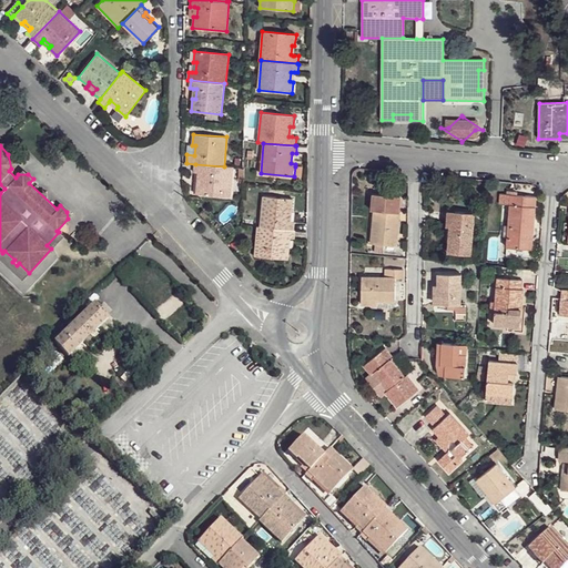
[(198,182),(196,193),(230,196),(233,168),(224,166),(195,164),(194,172),(199,172),(202,173),(201,183),(198,182)]
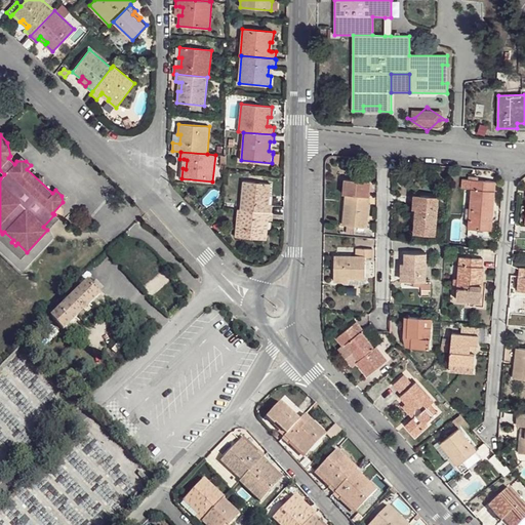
[(272,163),(279,164),(280,154),(273,154),(272,163)]
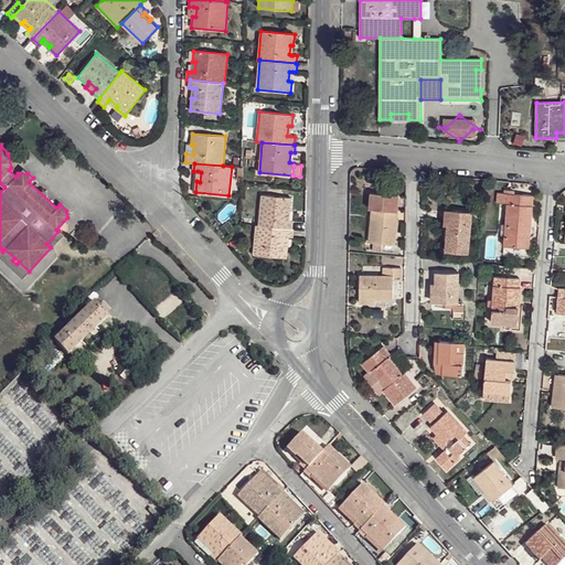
[(508,203),(508,193),(498,192),(498,201),(499,203),(508,203)]
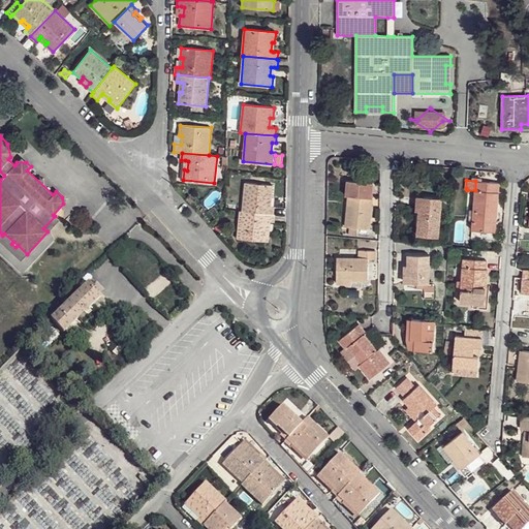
[(348,195),(347,199),(372,201),(372,198),(373,183),(349,181),(348,195)]
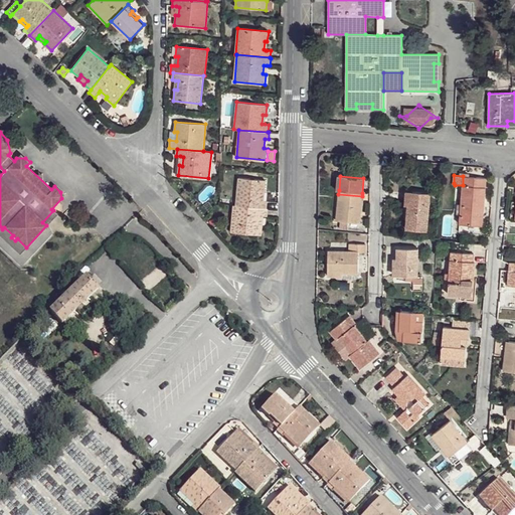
[(484,210),(486,178),(463,176),(463,185),(460,223),(483,225),(484,214),(481,214),(481,209),(484,210)]
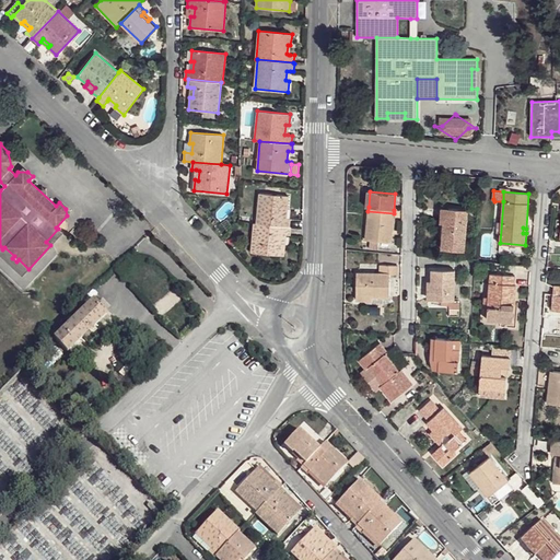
[(259,193),(256,223),(290,226),(291,219),(287,218),(283,218),(284,208),(288,209),(289,196),(259,193)]
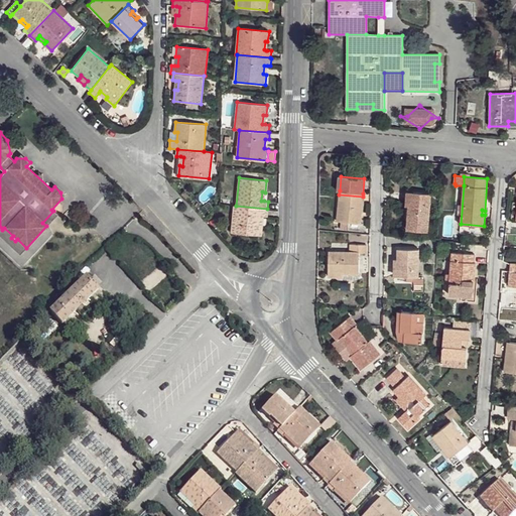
[(408,206),(406,229),(428,231),(431,194),(413,191),(412,206),(408,206)]
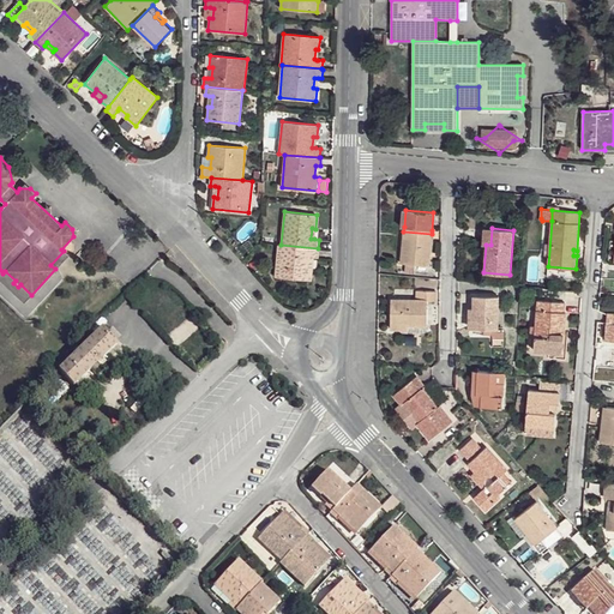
[(403,232),(401,263),(405,264),(415,264),(428,265),(429,256),(428,256),(429,239),(431,240),(432,234),(403,232)]
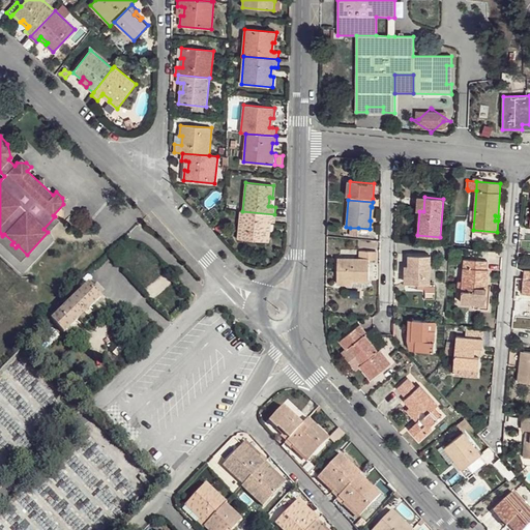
[(240,211),(237,239),(269,242),(270,231),(267,231),(268,222),(271,223),(274,223),(275,214),(274,214),(242,211),(240,211)]
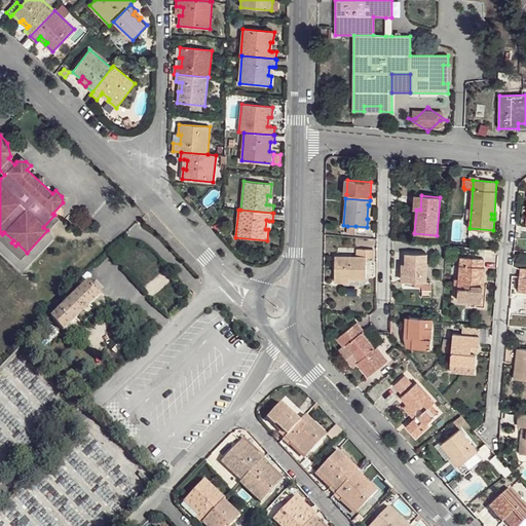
[(54,215),(43,227),(47,230),(59,218),(54,215)]
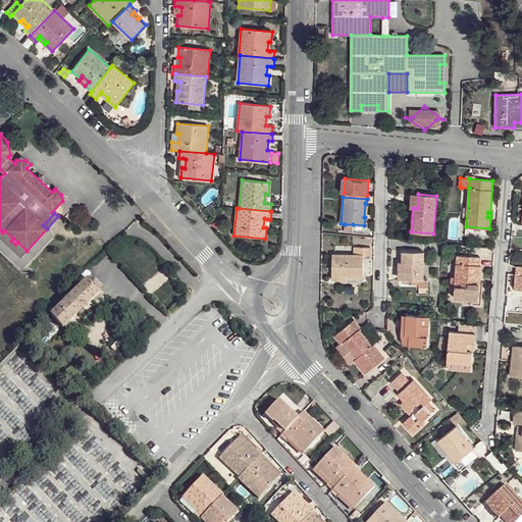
[(345,224),(344,231),(352,232),(353,224),(345,224)]
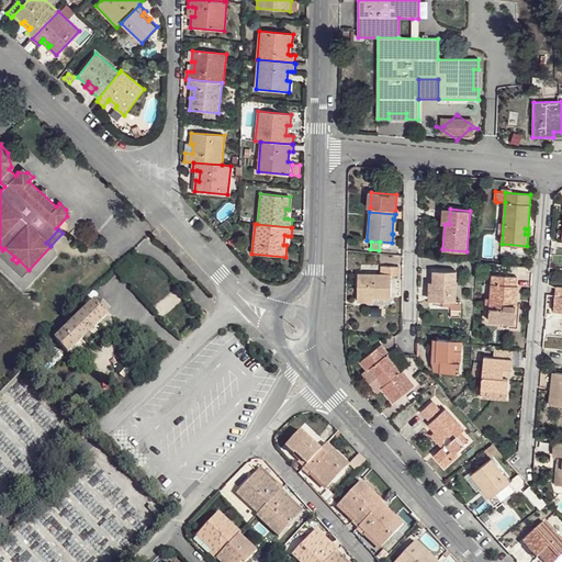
[(0,259),(21,279),(29,270),(19,260),(17,262),(12,259),(14,257),(4,248),(2,250),(0,247),(0,259)]
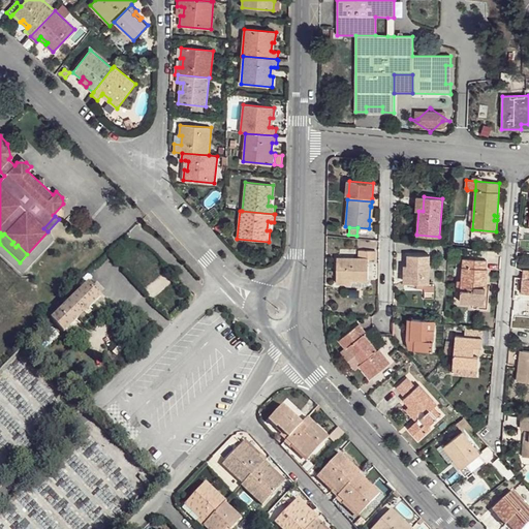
[(109,256),(115,262),(126,251),(120,245),(109,256)]
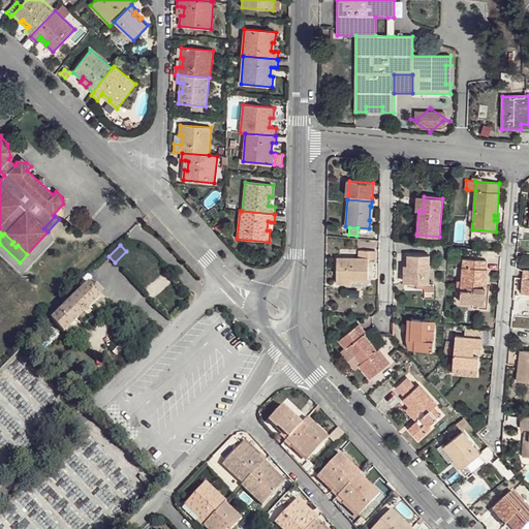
[(337,257),(337,280),(351,280),(368,280),(368,259),(375,259),(375,251),(360,250),(360,258),(337,257)]
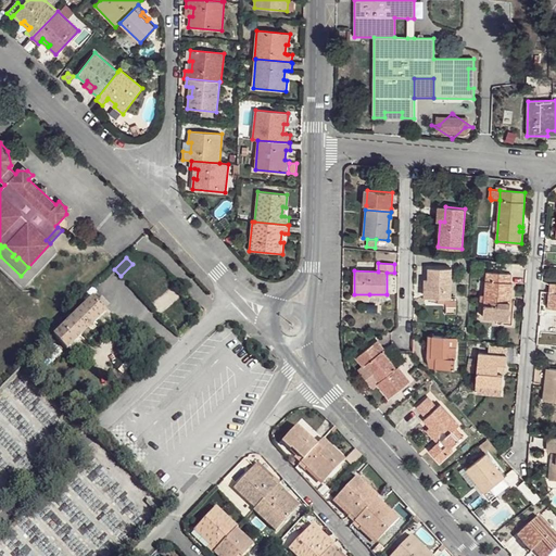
[(428,279),(429,298),(439,298),(451,298),(452,268),(428,268),(428,279)]
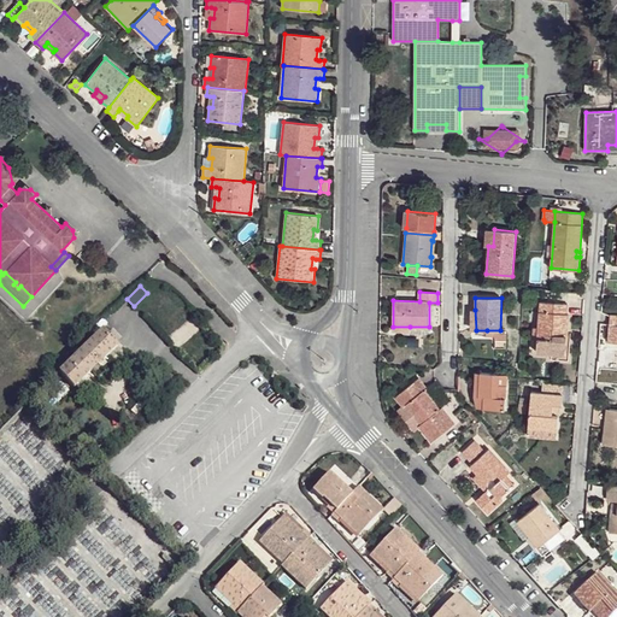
[(540,301),(538,352),(563,354),(564,336),(566,336),(569,304),(540,301)]
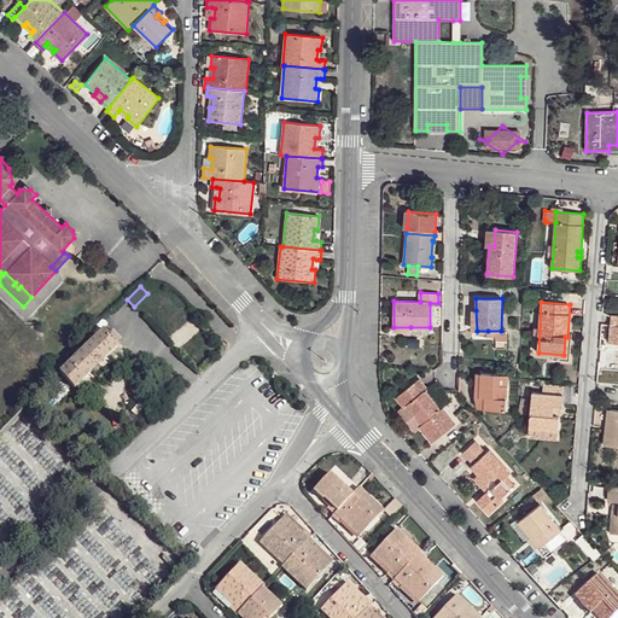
[(105,331),(60,373),(75,389),(120,347),(105,331)]
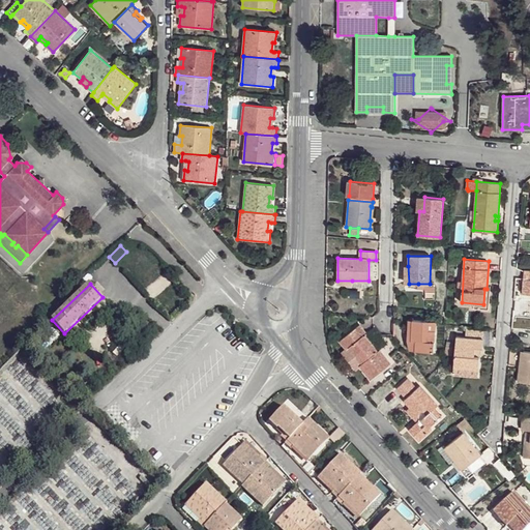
[(416,341),(415,350),(434,352),(435,321),(412,320),(411,341),(416,341)]
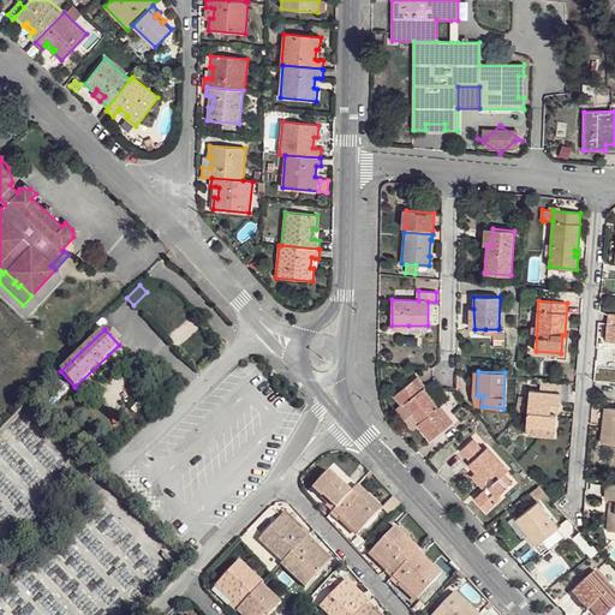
[(394,395),(402,405),(399,407),(408,419),(415,415),(433,400),(423,388),(425,387),(417,377),(394,395)]
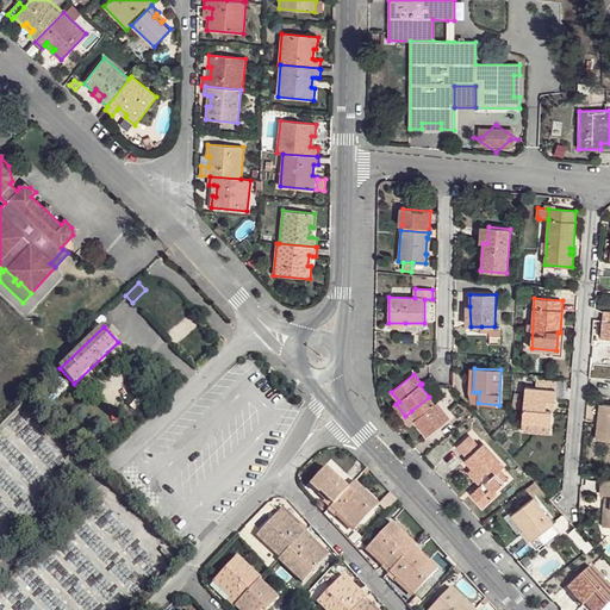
[(539,379),(539,388),(556,390),(556,380),(539,379)]
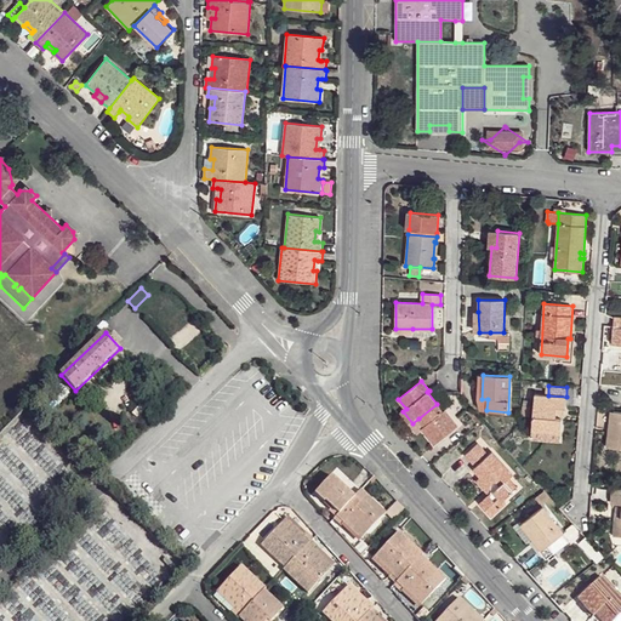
[(535,394),(531,428),(560,432),(562,417),(556,417),(556,406),(563,408),(565,408),(567,397),(548,396),(535,394)]
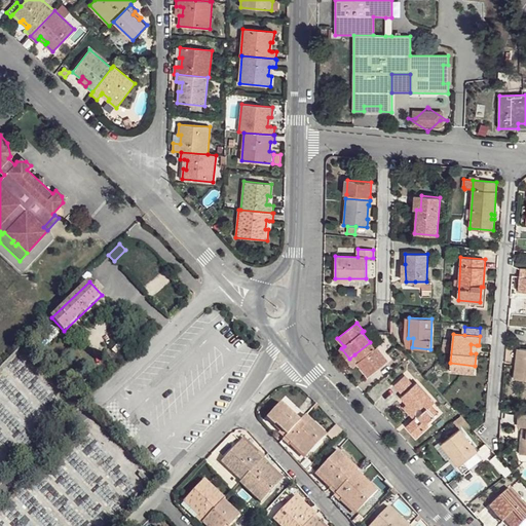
[(408,338),(404,338),(406,347),(412,347),(413,338),(408,338)]
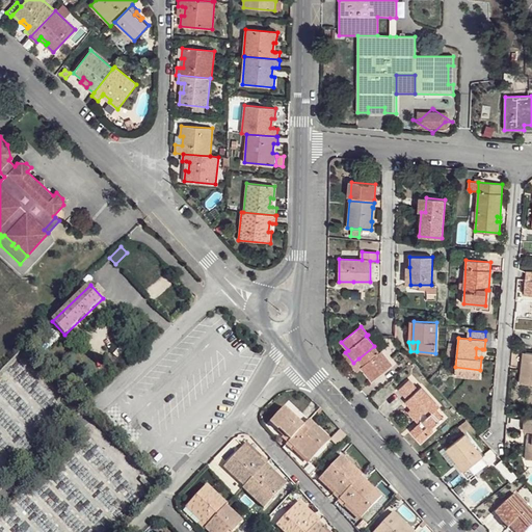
[(353,363),(358,369),(362,367),(372,380),(392,365),(381,351),(379,353),(374,346),(358,358),(353,363)]
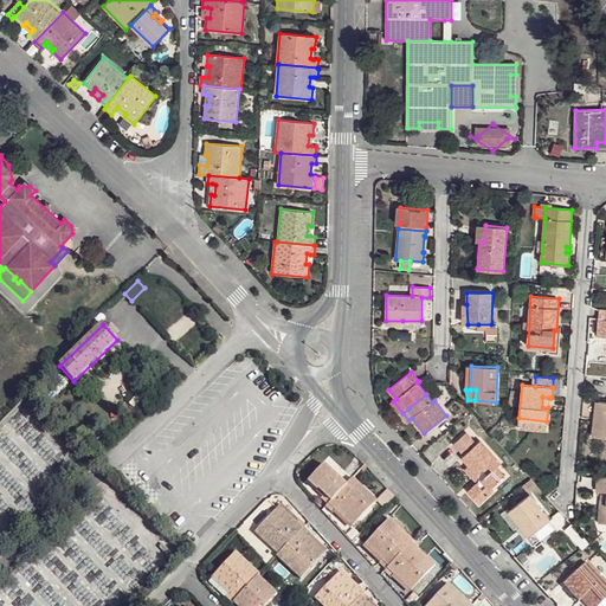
[(586,400),(582,416),(590,418),(593,401),(586,400)]
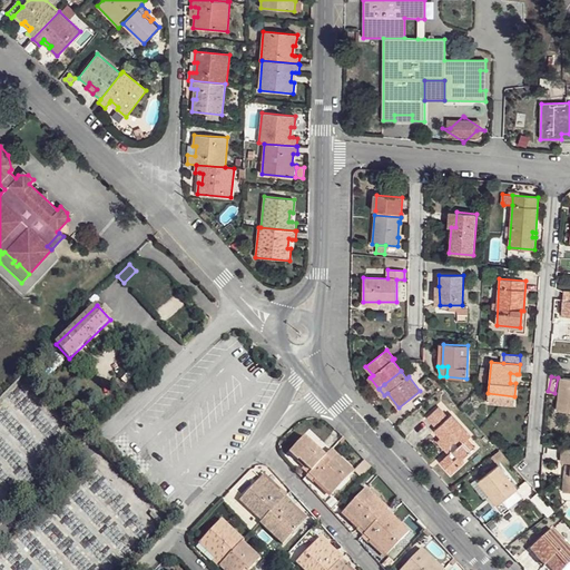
[(559,393),(557,411),(569,412),(569,379),(566,379),(563,394),(559,393)]
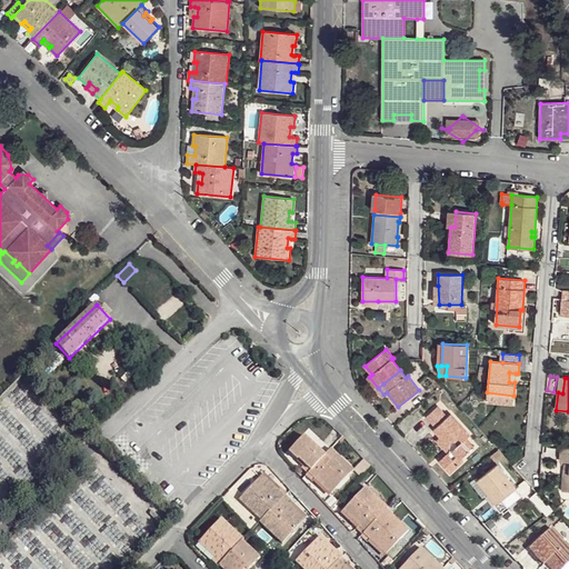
[(487,392),(487,403),(512,406),(513,396),(487,392)]
